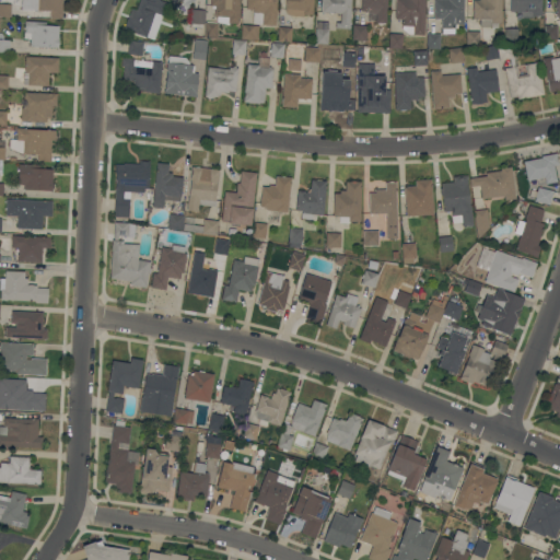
[(21,0),(62,0),(62,19),(49,18),(49,12),(21,10),(21,0)]
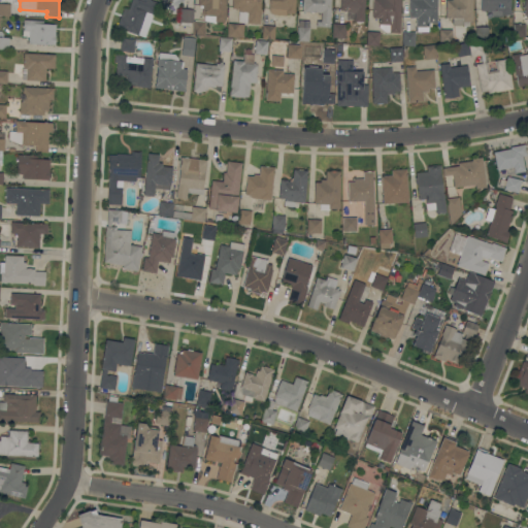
[(131,0),(150,0),(157,2),(145,37),(118,29),(124,8),(128,9),(131,0)]
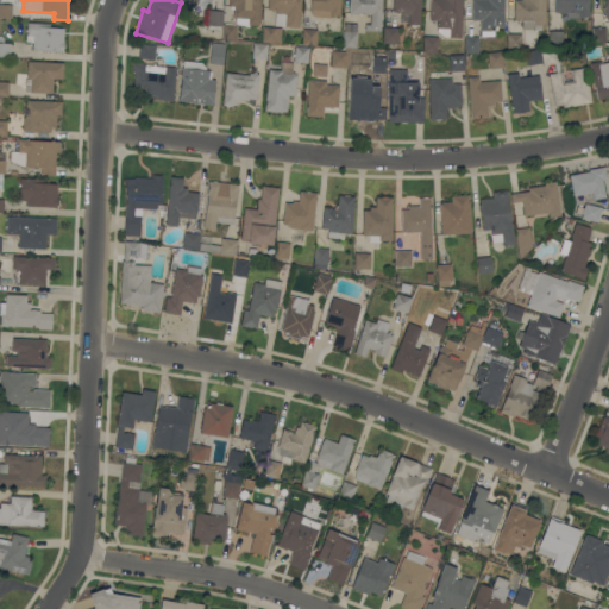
[(261,0),(261,25),(248,25),(248,19),(237,18),(237,8),(234,8),(234,7),(230,7),(230,0),(261,0)]
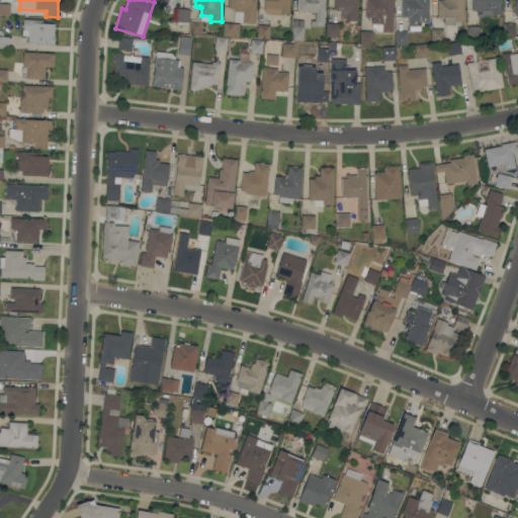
[(255,0),(255,22),(242,21),(242,12),(235,12),(235,8),(228,8),(228,0),(255,0)]
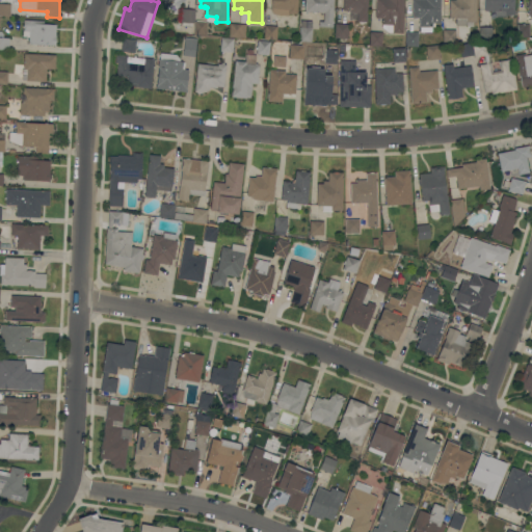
[(297,0),(297,14),(289,12),(289,15),(270,14),(270,0),(297,0)]
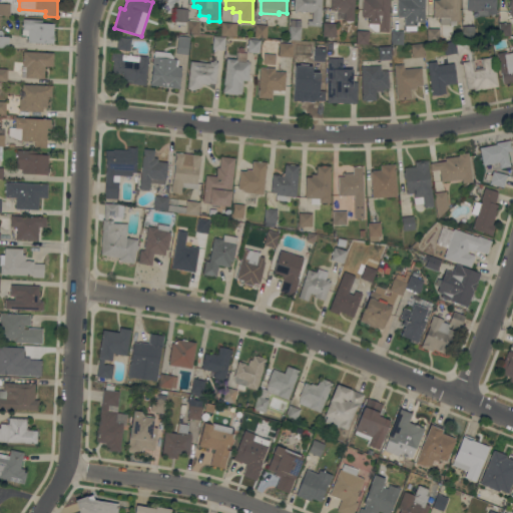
[(322,0),(321,25),(307,25),(308,20),(312,20),(312,12),(294,11),(294,0),(322,0)]
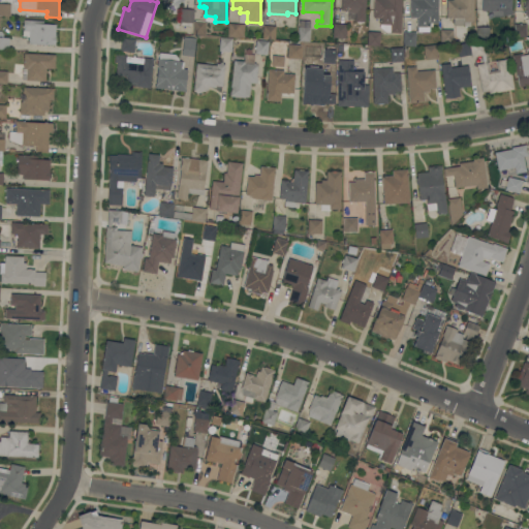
[(341,0),(366,0),(366,21),(354,21),(355,11),(341,10),(341,0)]
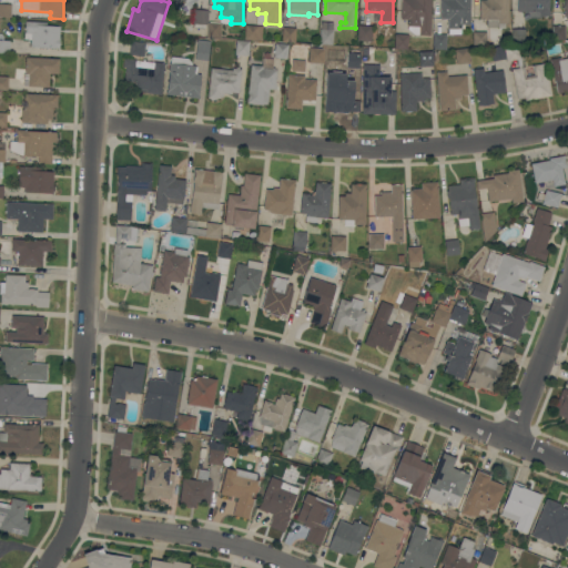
[(432,0),(430,34),(418,33),(419,27),(407,27),(408,19),(401,19),(401,0),(432,0)]
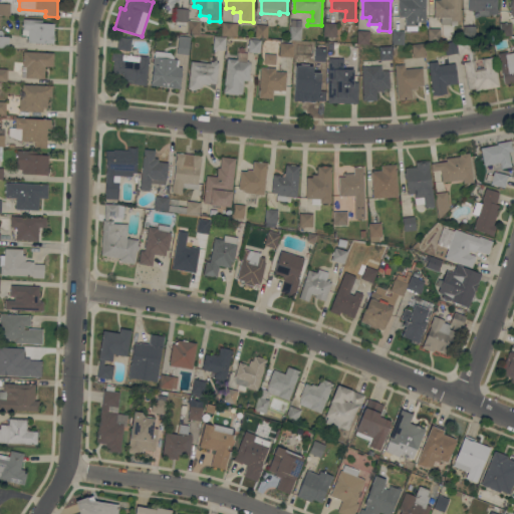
[(426,0),(426,22),(417,22),(417,26),(405,26),(405,17),(398,17),(398,0),(426,0)]
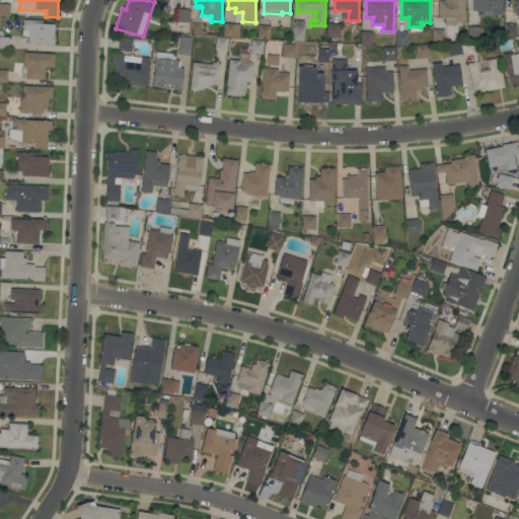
[(463,0),(463,21),(455,21),(455,17),(438,17),(438,0),(463,0)]
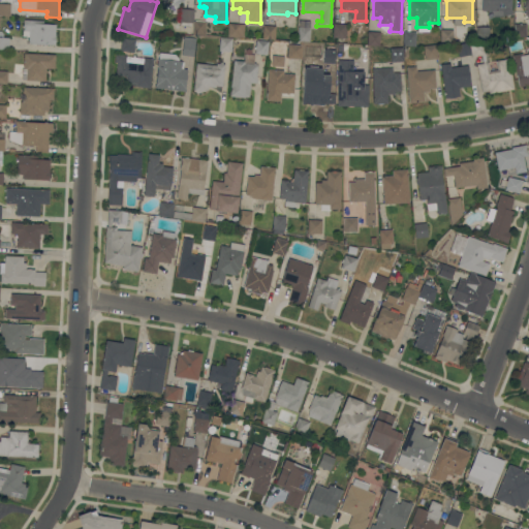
[(480,0),(511,0),(511,14),(489,14),(489,10),(480,10),(480,0)]
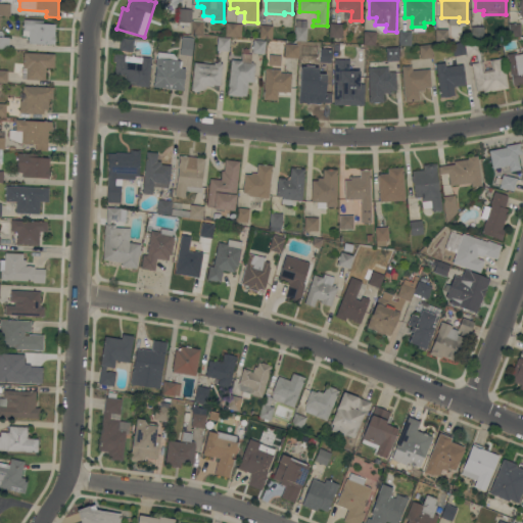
[(0,14),(0,2),(11,3),(10,14),(0,14)]
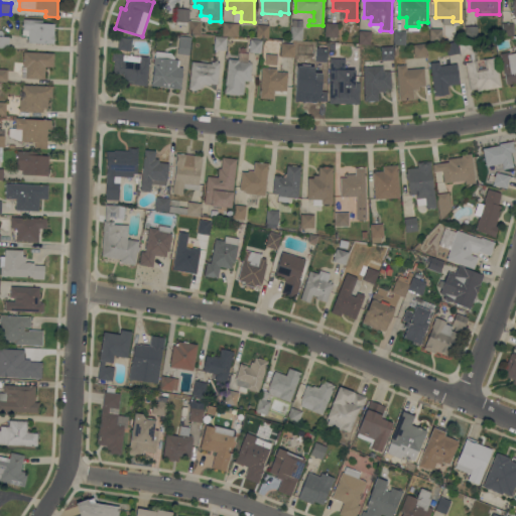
[(175,8),(188,9),(188,22),(174,21),(175,8)]
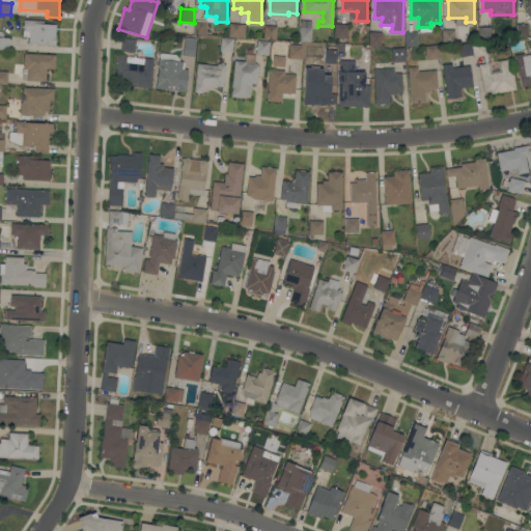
[(23,20),(44,21),(44,24),(56,24),(55,45),(29,44),(29,36),(23,35),(23,20)]
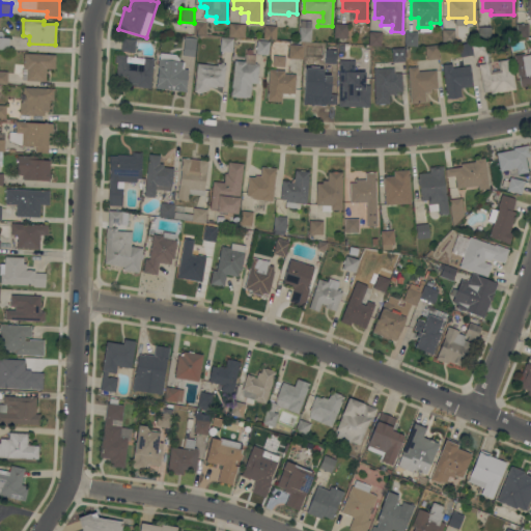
[(299,27),(300,27),(301,20),(311,21),(311,28),(312,28),(311,42),(299,40),(299,27)]
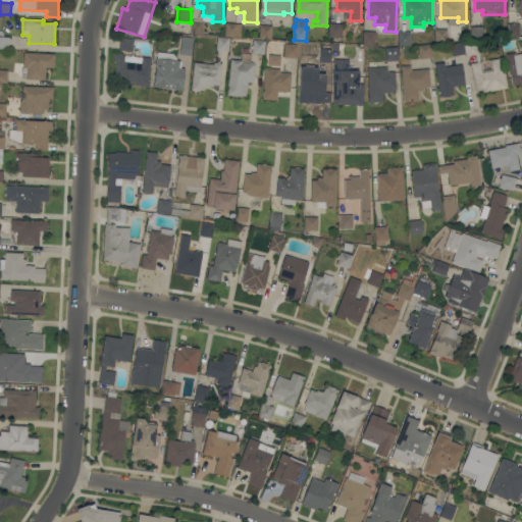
[(191,20),(203,21),(203,34),(191,34),(191,20)]
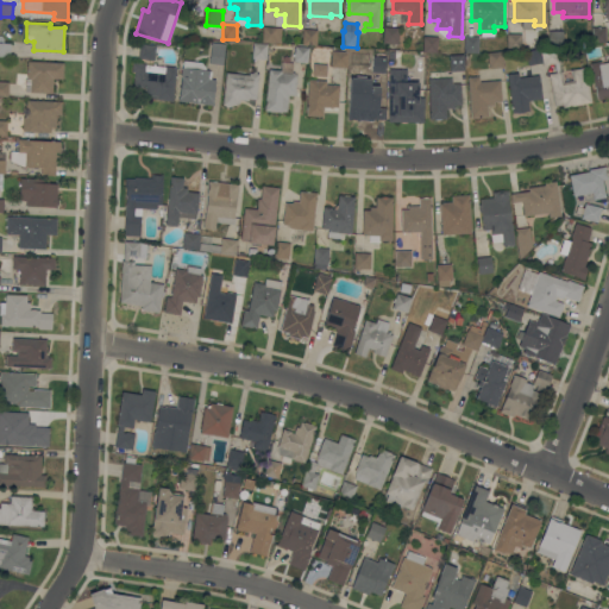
[(262,26),(282,27),(281,43),(262,43),(262,26)]
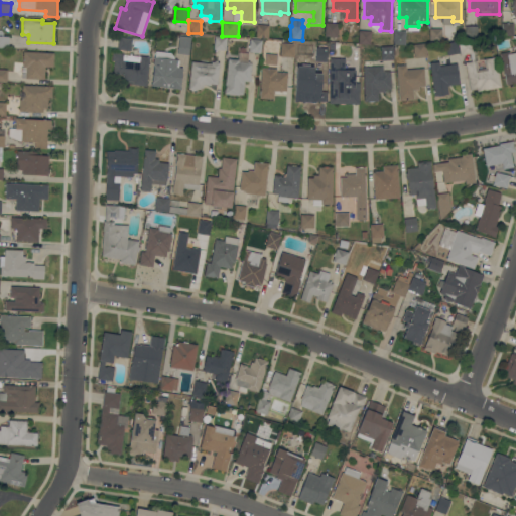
[(326,22),(339,23),(338,38),(325,37),(326,22)]
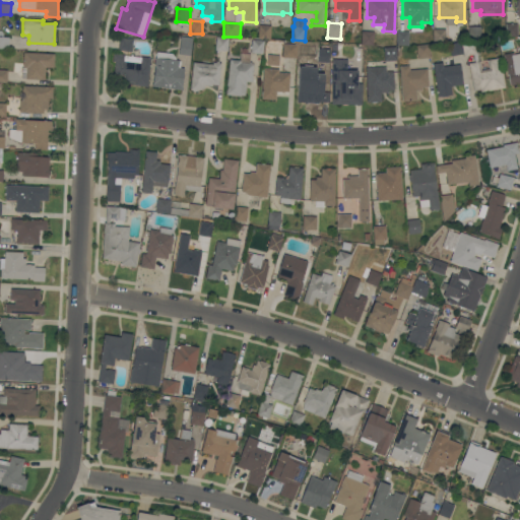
[(258,24),(271,25),(271,39),(257,39),(258,24)]
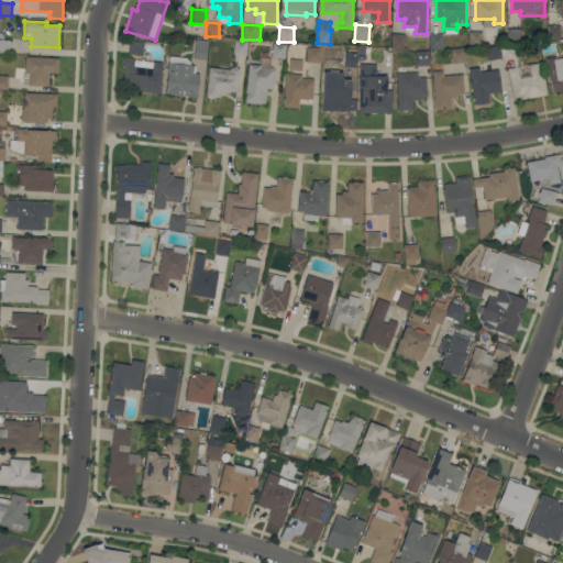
[(482,31),(467,31),(467,45),(482,45),(482,31)]
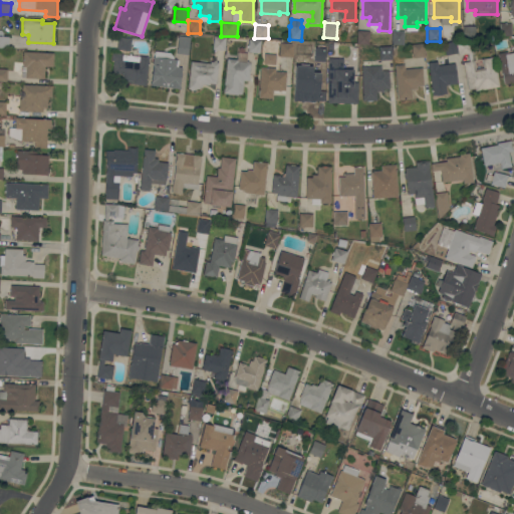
[(357,30),(370,31),(369,43),(356,43),(357,30)]
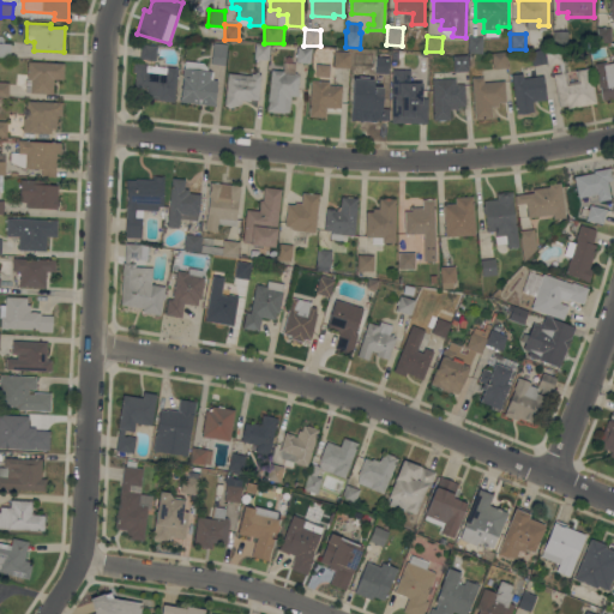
[(468,36),(483,36),(482,53),(467,52),(468,36)]
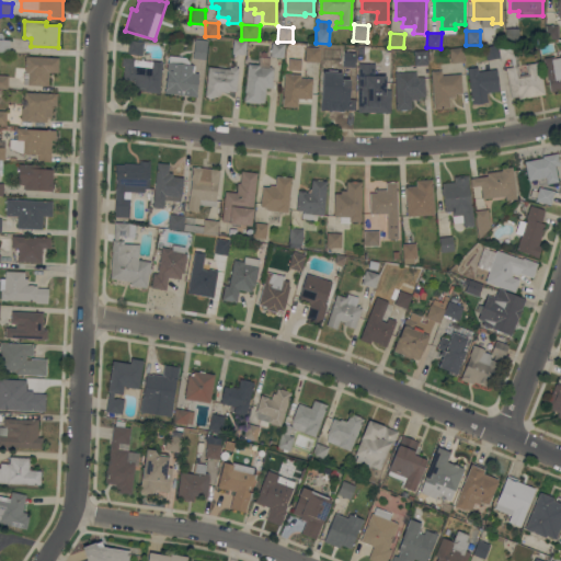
[(0,38),(10,38),(10,52),(0,50),(0,38)]
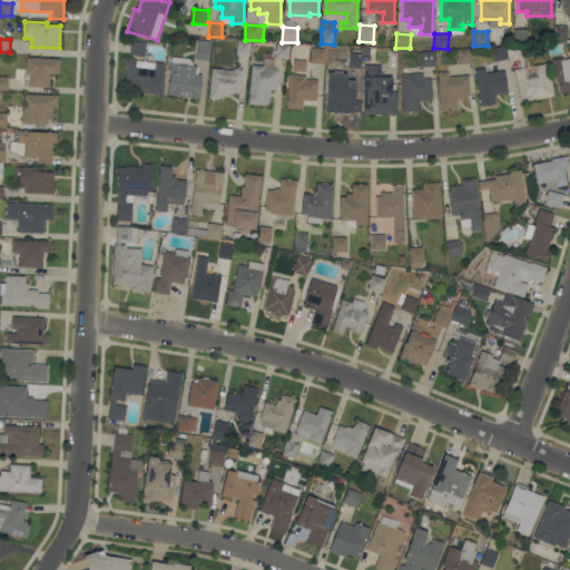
[(198,39),(212,41),(209,60),(196,58),(198,39)]
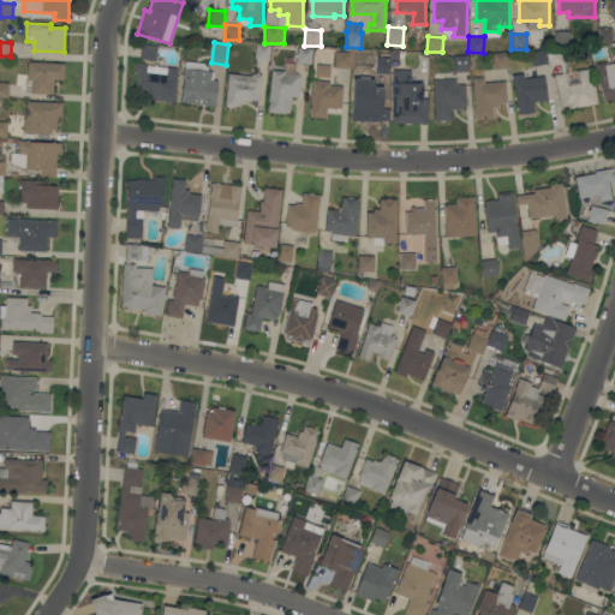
[(141,43),(157,46),(156,63),(139,61),(141,43)]
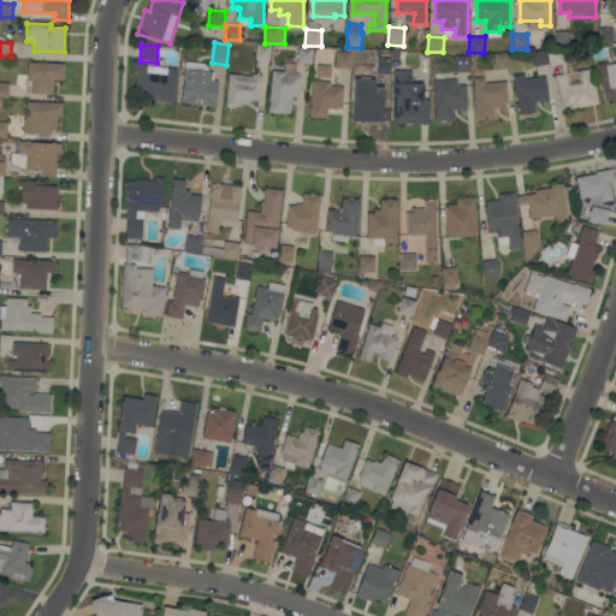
[(255,43),(271,45),(270,59),(254,58),(255,43)]
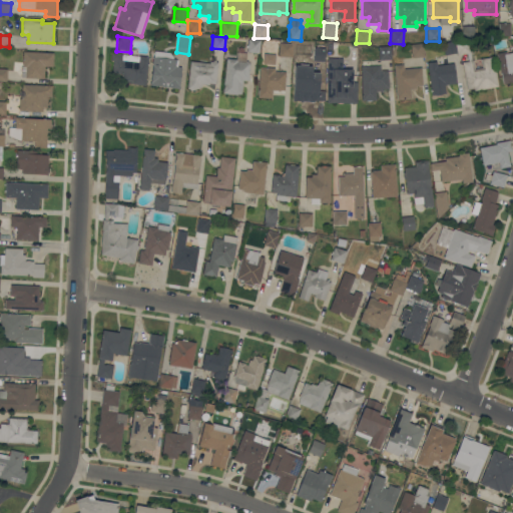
[(247,38),(261,39),(260,53),(247,52),(247,38)]
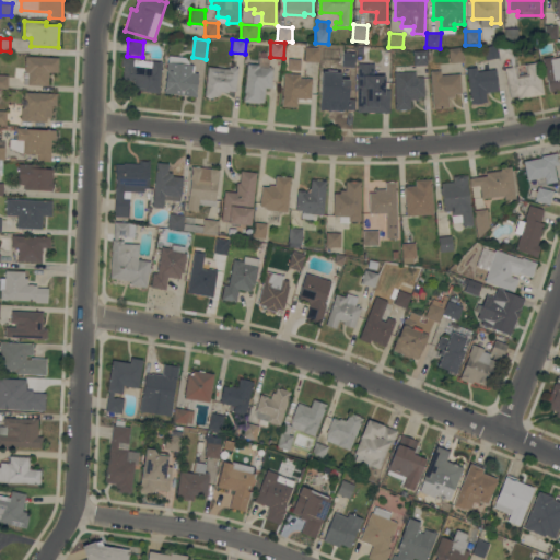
[(483,46),(497,45),(499,59),(486,60),(483,46)]
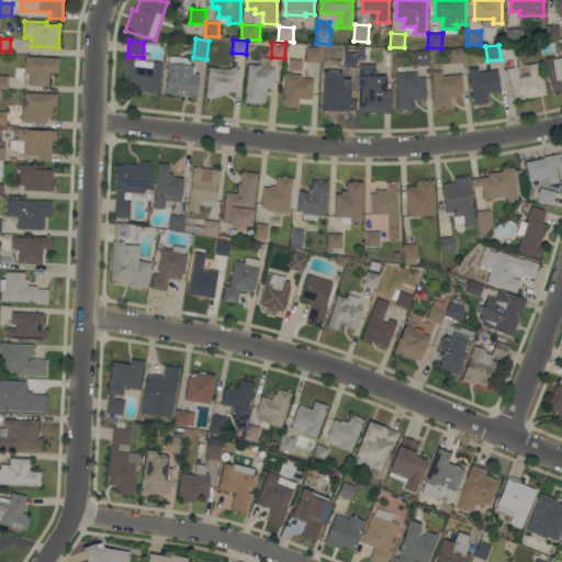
[(305,46),(321,47),(321,63),(304,63),(305,46)]
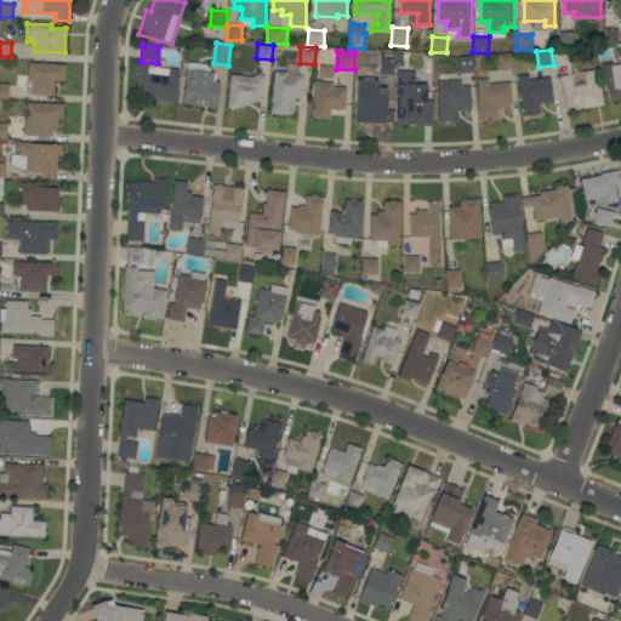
[(496,53),(511,51),(513,68),(497,69),(496,53)]
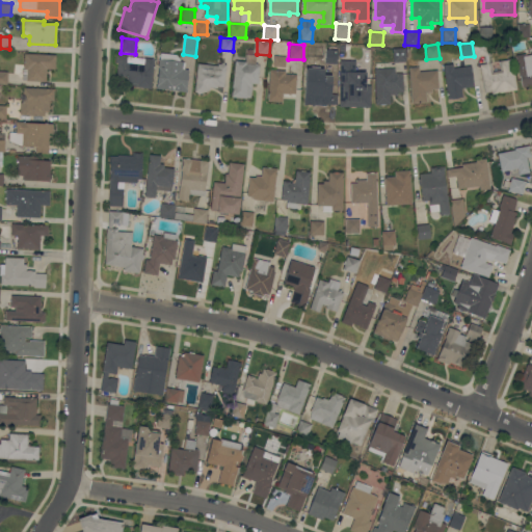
[(392,48),(405,47),(405,61),(393,62),(392,48)]
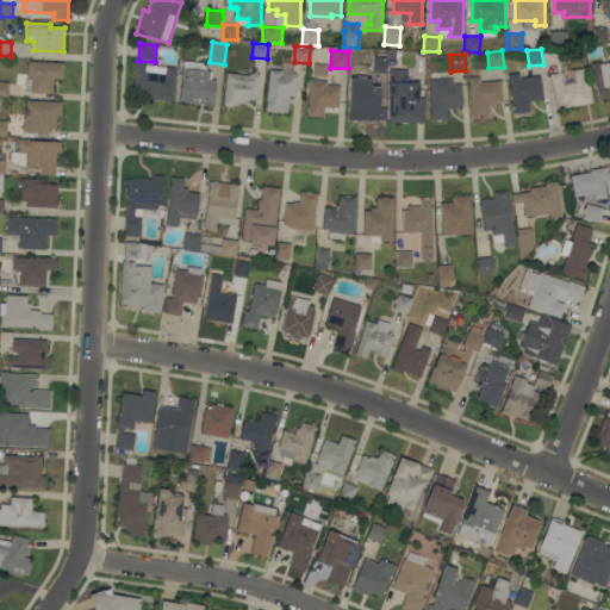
[(373,56),(387,56),(386,73),(372,72),(373,56)]
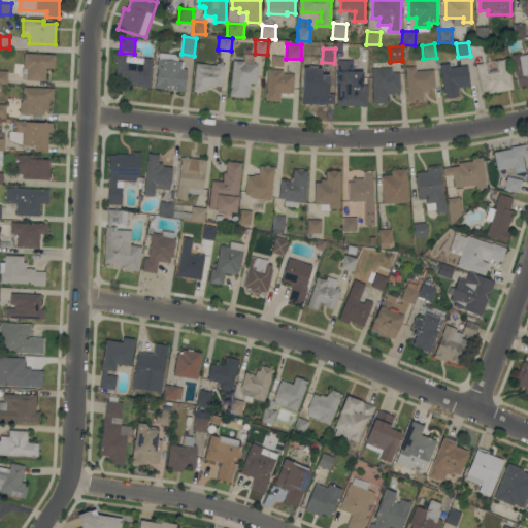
[(24,53),(55,55),(54,68),(45,67),(45,80),(26,79),(27,69),(24,68),(24,53)]
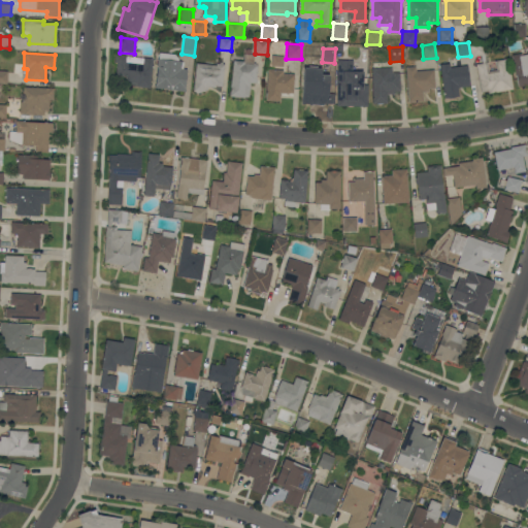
[(527,84),(518,86),(513,56),(527,53),(527,84)]
